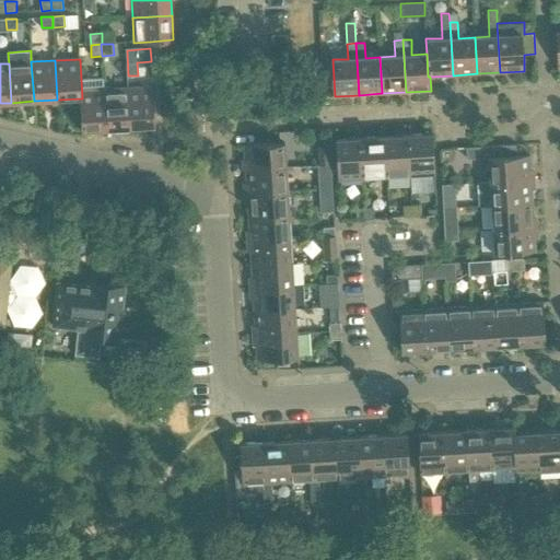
[(103,90),(103,79),(81,80),(82,98),(81,98),(83,130),(105,129),(103,90)]
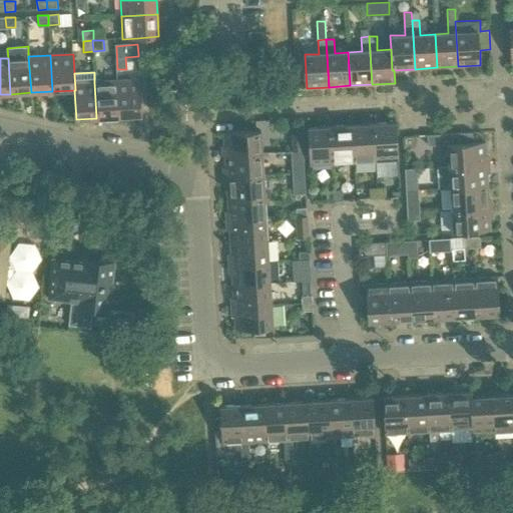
[(115,81),(117,117),(142,115),(139,79),(115,81)]
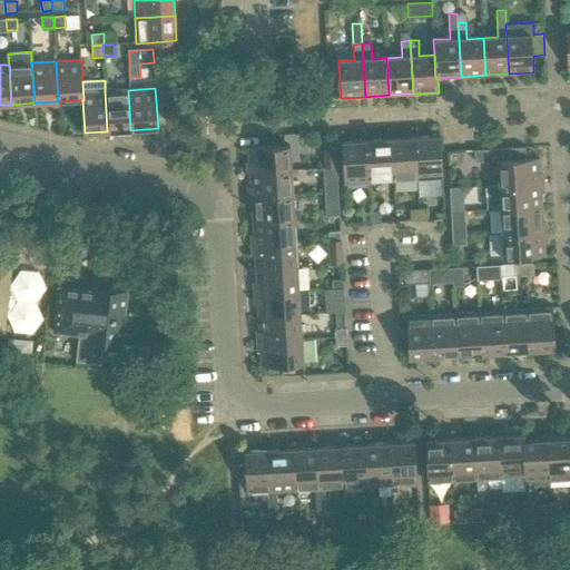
[(107,131),(130,130),(128,90),(105,91),(107,131)]
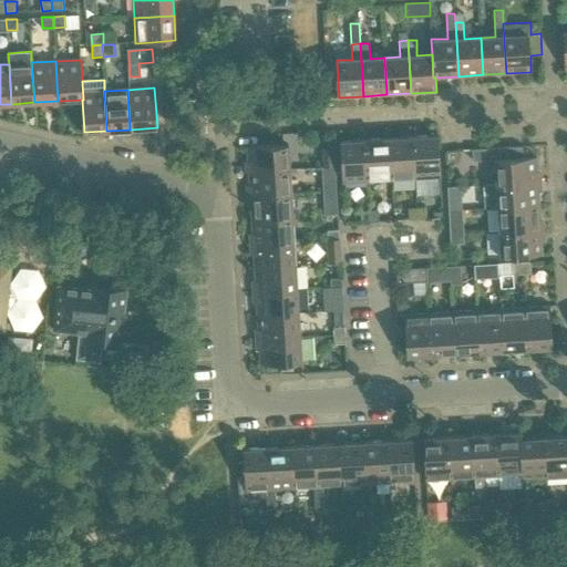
[(412,137),(415,178),(441,177),(437,136),(412,137)]
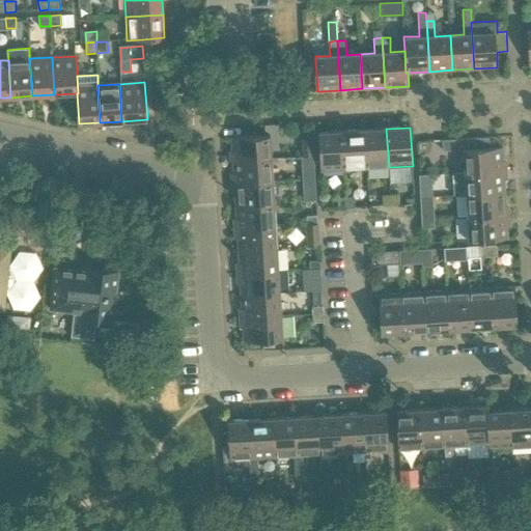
[(365,169),(389,167),(386,129),(362,131),(365,169)]
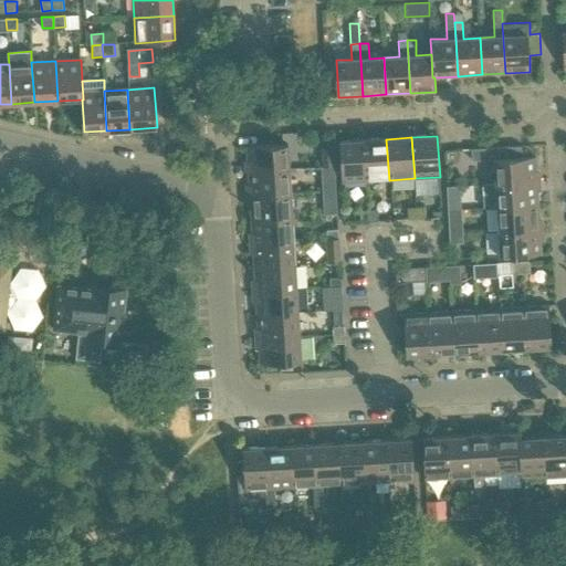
[(366,181),(389,180),(386,139),(363,140),(366,181)]
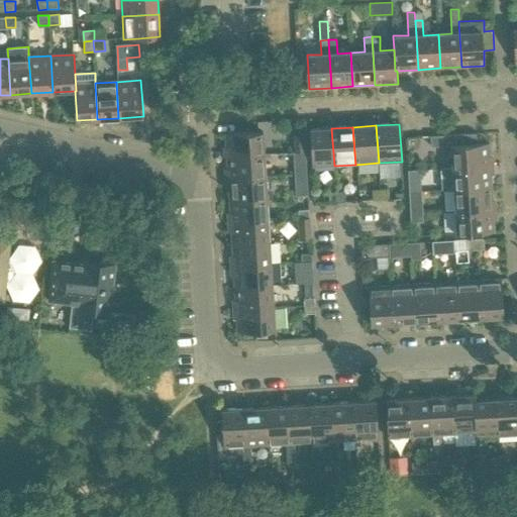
[(310,129),(313,167),(334,166),(331,128),(310,129)]
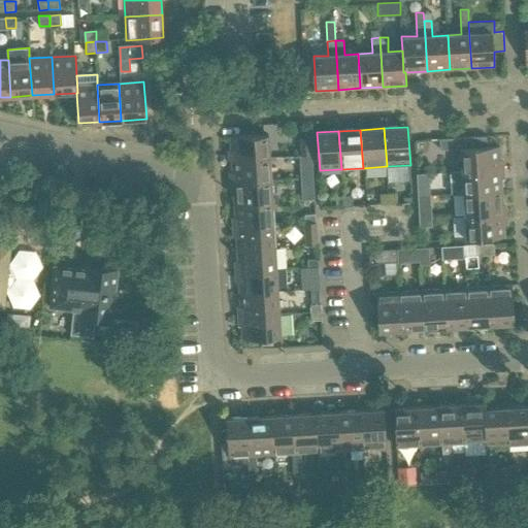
[(232,160),(270,158),(268,135),(230,137),(232,160)]
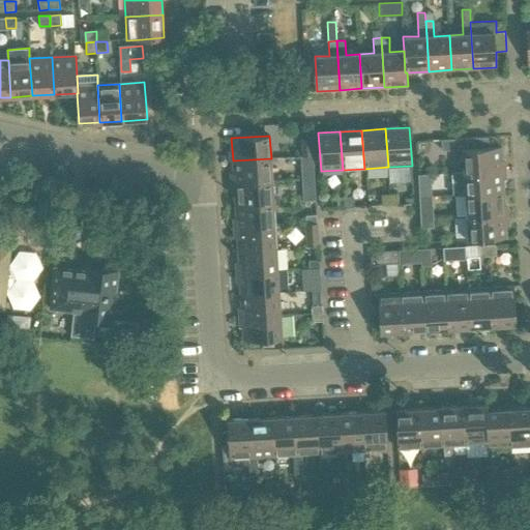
[(300,155),(300,156),(314,155),(312,137),(300,138),(301,155),(300,155)]
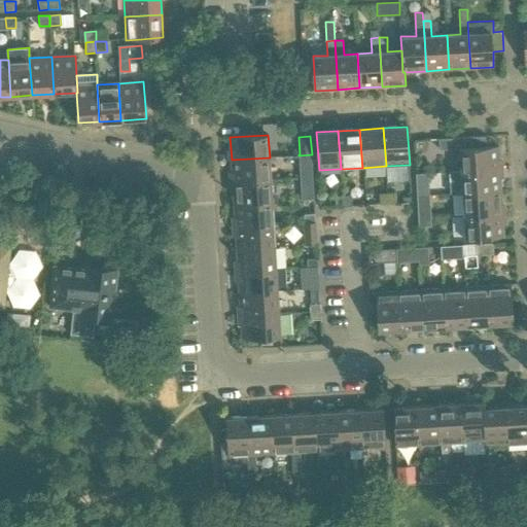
[(461,160),(461,170),(462,171),(500,169),(498,146),(486,146),(486,137),(440,139),(440,149),(460,148),(461,160)]
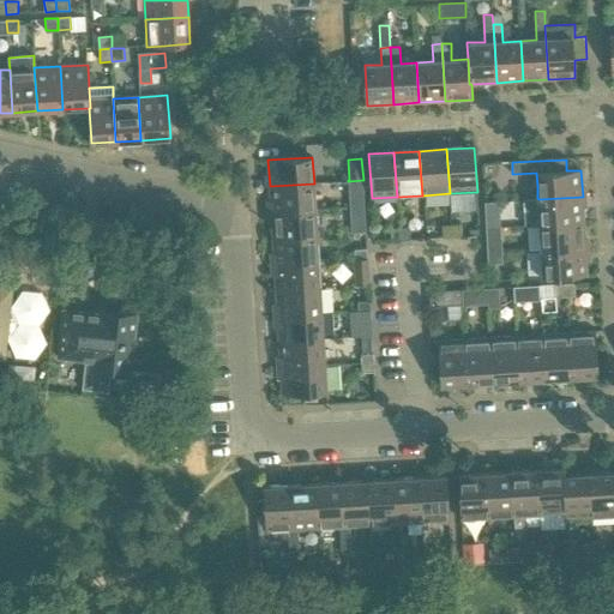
[(348,181),(350,208),(353,208),(365,206),(363,181),(363,180),(348,181)]
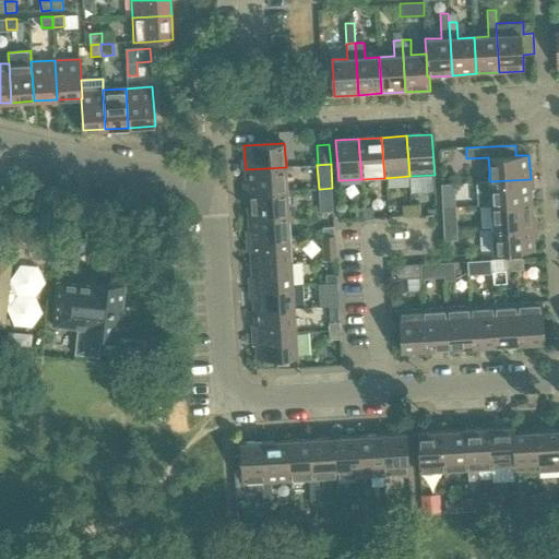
[(247,193),(287,190),(286,167),(246,169),(247,193)]
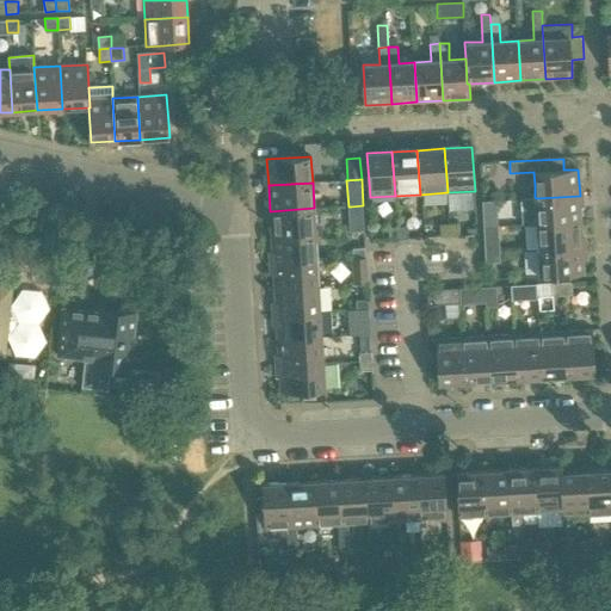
[(524,226),(537,224),(581,222),(580,196),(536,198),(535,197),(522,198),(524,226)]
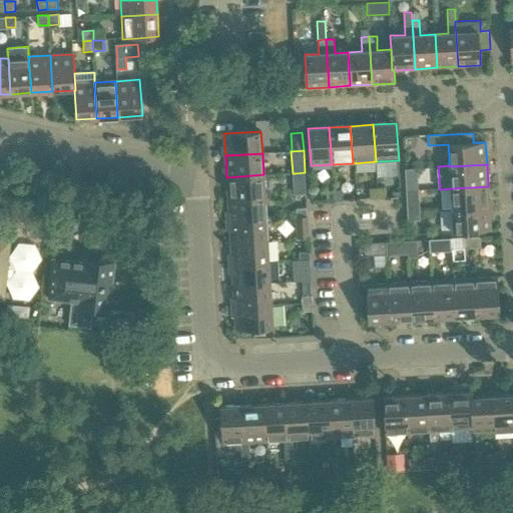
[(405,168),(406,179),(418,179),(417,168),(405,168)]
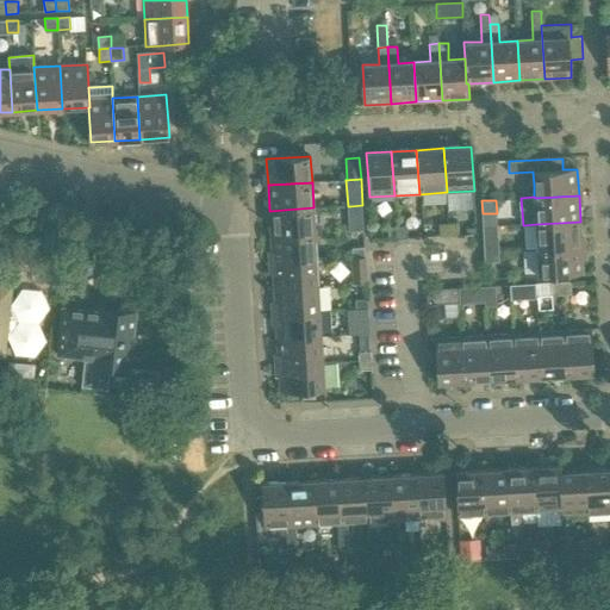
[(350,206),(348,206),(349,230),(363,229),(362,211),(362,205),(350,206)]
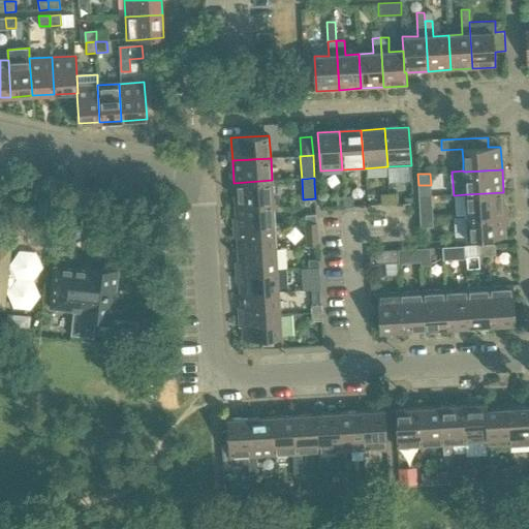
[(235,207),(274,204),(272,180),(234,183),(235,207)]
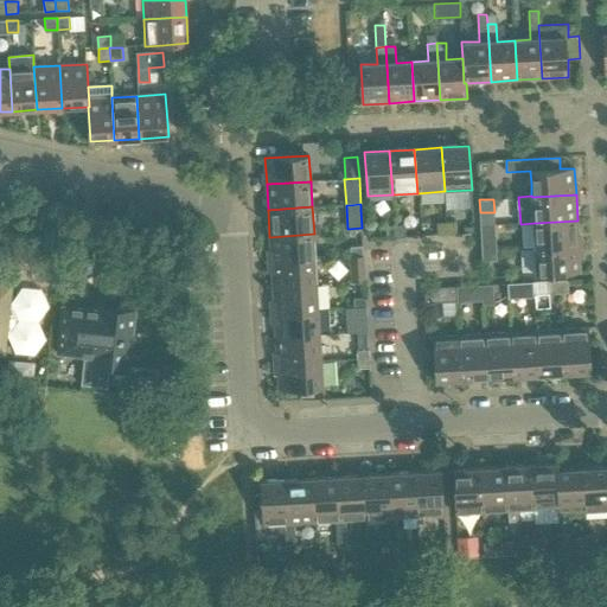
[(534,223),(535,249),(579,247),(577,221),(534,223)]
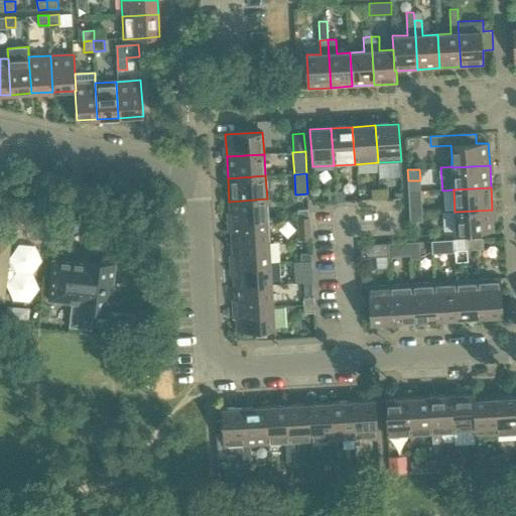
[(371,200),(380,199),(380,188),(371,188),(371,200)]
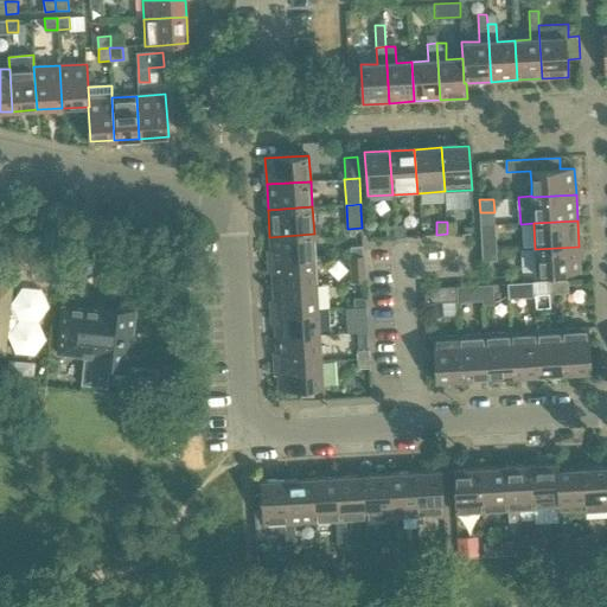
[(395,225),(395,237),(404,237),(404,224),(395,225)]
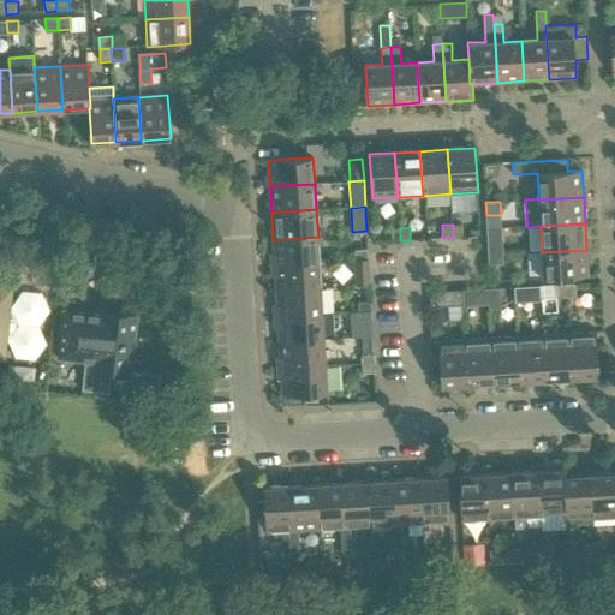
[(487,228),(488,256),(502,255),(501,227),(487,228)]
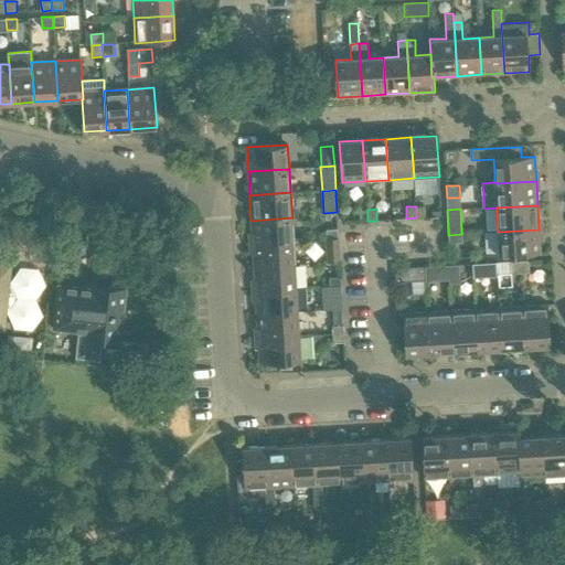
[(359,222),(368,221),(368,210),(359,211),(359,222)]
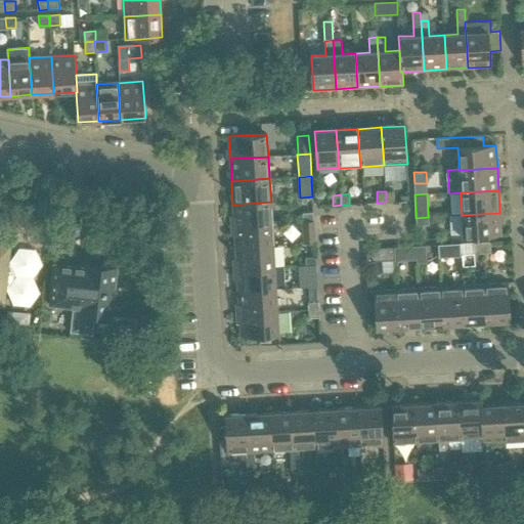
[(234,226),(272,224),(271,202),(232,205),(234,226)]
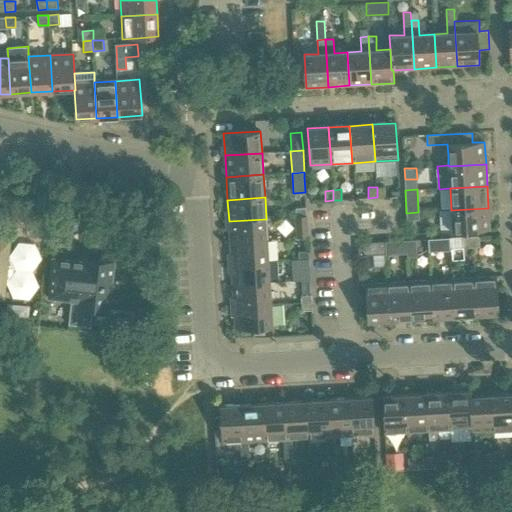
[(296,208),(297,217),(306,216),(306,207),(296,208)]
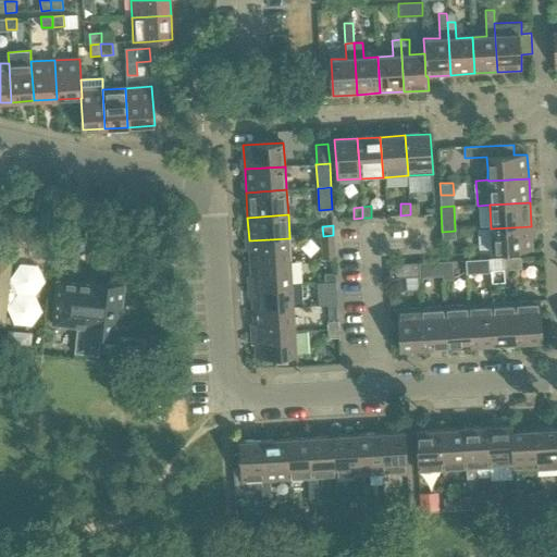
[(491,229),(492,252),(533,250),(531,226),(491,229)]
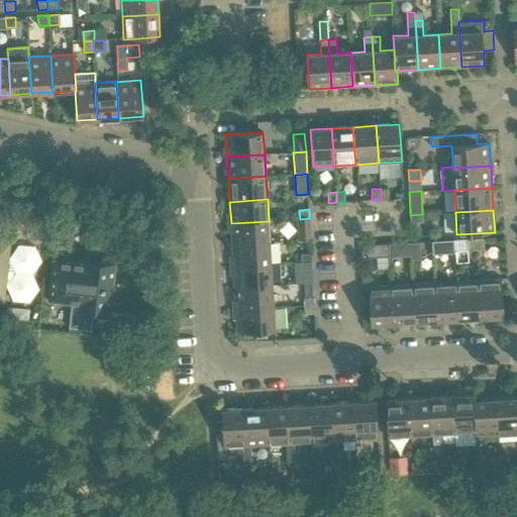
[(309,218),(300,219),(301,240),(311,239),(309,218)]
